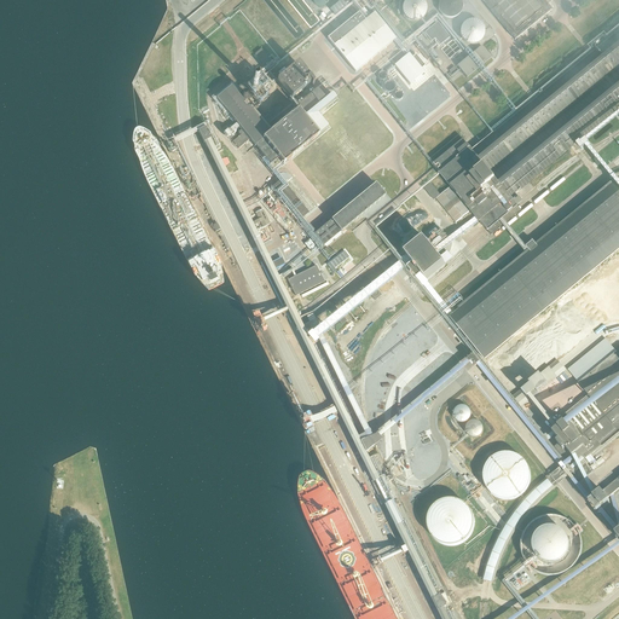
[(426,13),(426,11),(426,9),(426,6),(424,4),(422,3),(422,1),(420,0),(418,0),(410,0),(409,1),(406,3),(405,4),(404,6),(403,9),(403,11),(403,13),(404,15),(404,17),(406,19),(408,21),(410,22),(411,22),(414,23),(416,23),(418,22),(421,21),(422,19),(424,18),(426,16),(426,13)]
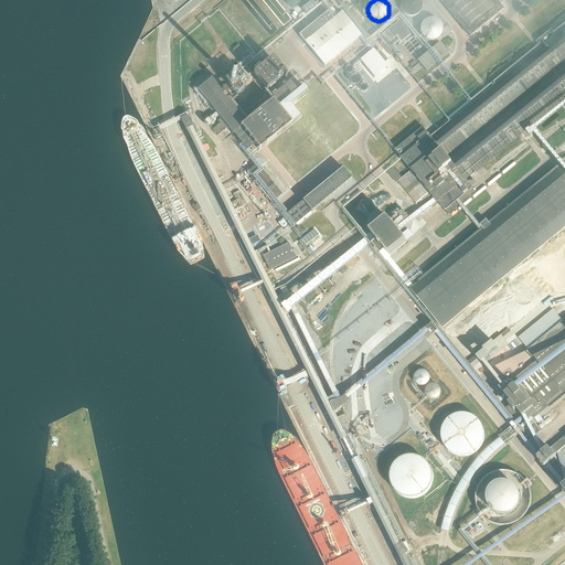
[(422,7),(422,4),(422,3),(420,0),(419,0),(400,0),(400,2),(398,4),(398,7),(400,9),(401,11),(402,13),(404,14),(405,16),(407,17),(409,17),(412,17),(414,16),(417,14),(418,13),(419,11),(420,10),(422,7)]
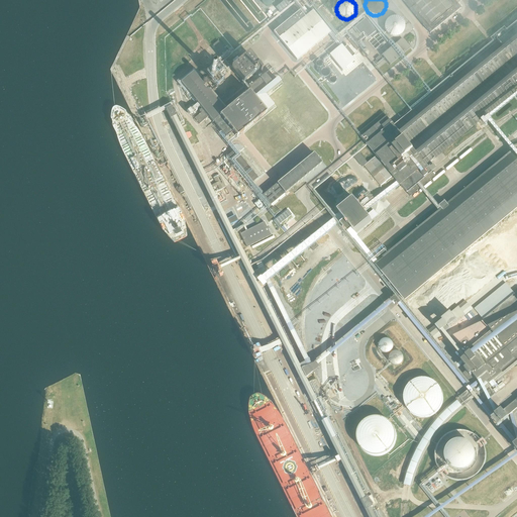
[(456,4),(453,0),(452,0),(402,0),(430,33),(460,9),(456,4)]
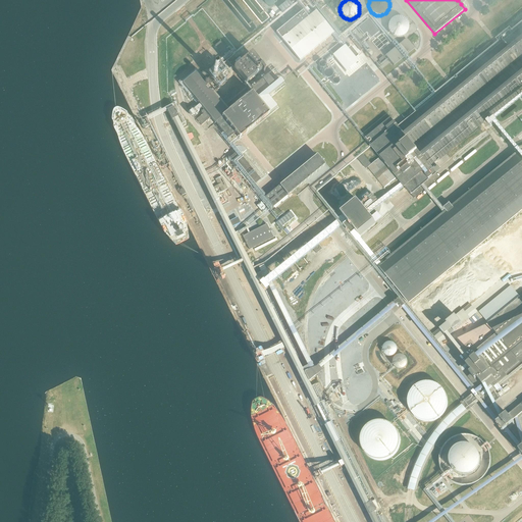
[(276,33),(281,40),(308,17),(303,11),(276,33)]
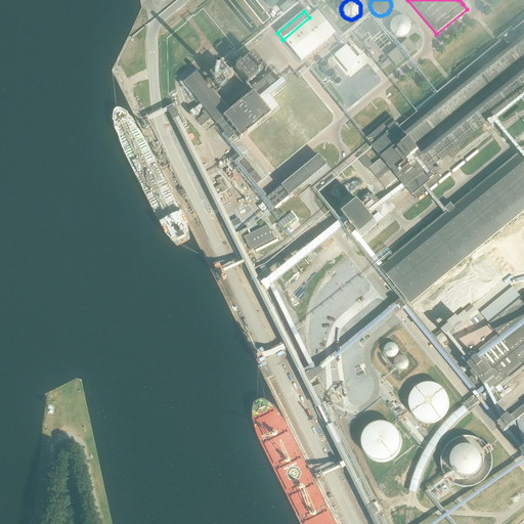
[(317,11),(287,37),(305,58),(335,34),(317,11)]
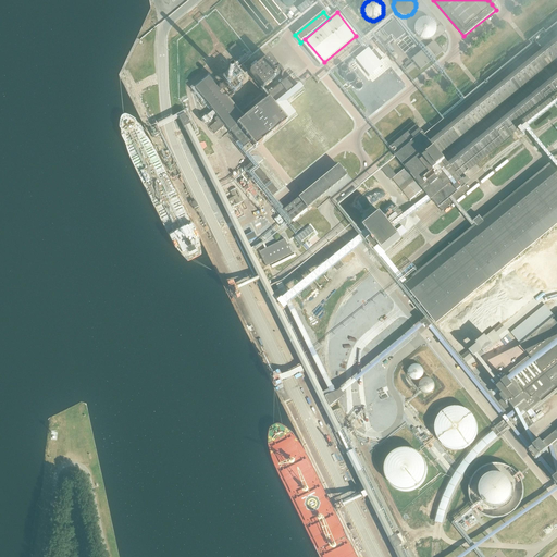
[(434,32),(434,28),(434,27),(434,25),(433,23),(432,22),(430,21),(429,20),(426,19),(424,19),(423,19),(421,19),(419,20),(417,21),(416,23),(415,25),(413,26),(413,28),(413,31),(415,33),(416,34),(417,36),(418,37),(420,38),(421,39),(423,39),(425,39),(428,39),(430,38),(431,36),(433,35),(434,33),(434,32)]
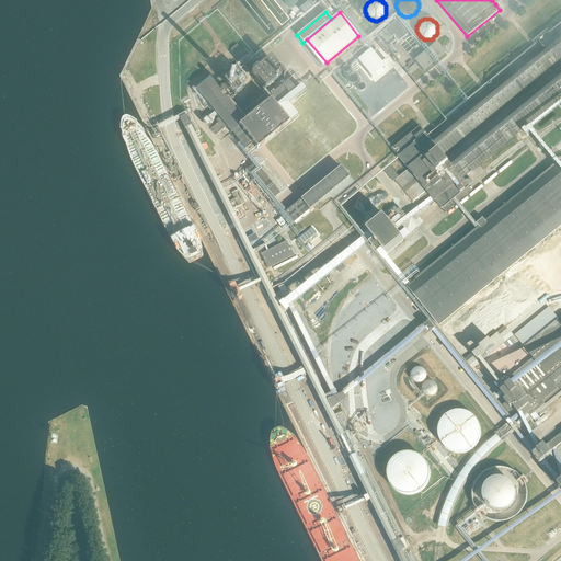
[(560,24),(536,46),(533,48),(511,66),(485,88),(482,90),(434,129),(427,135),(426,135),(423,130),(416,123),(390,145),(398,156),(399,157),(409,169),(404,173),(403,174),(400,176),(399,178),(398,179),(396,181),(409,196),(411,198),(413,203),(415,201),(421,196),(427,191),(435,202),(438,205),(439,206),(441,207),(443,210),(444,212),(446,214),(472,191),(471,190),(469,186),(466,182),(465,181),(464,180),(462,179),(467,175),(480,164),(518,134),(521,132),(560,99),(560,24)]
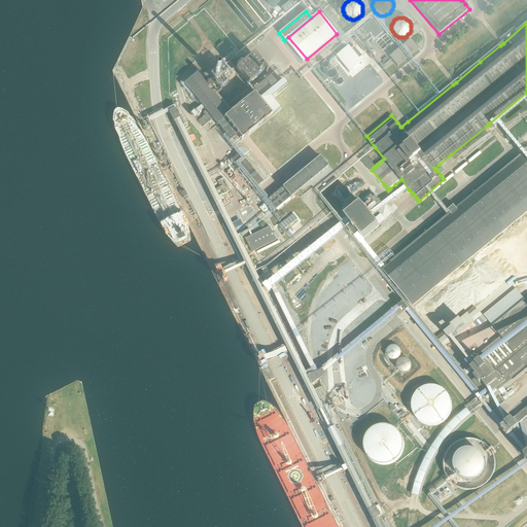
[(411,39),(389,57),(397,67),(418,49),(411,39)]
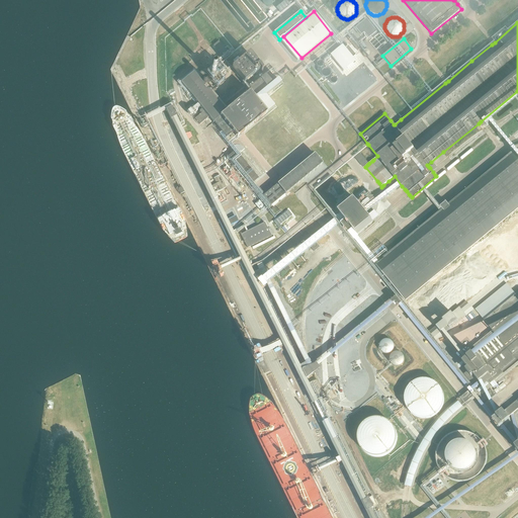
[(221,55),(226,51),(219,41),(213,46),(221,55)]
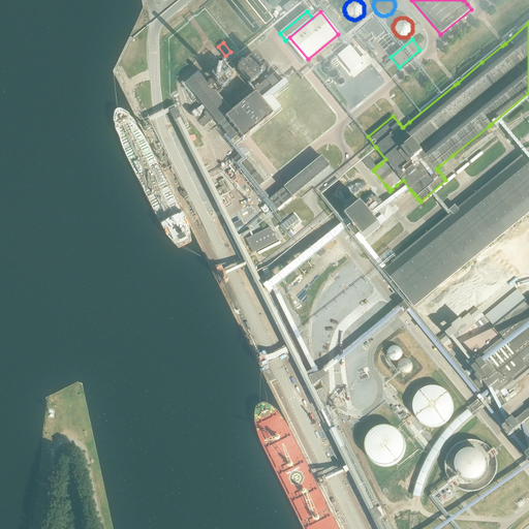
[(350,72),(363,63),(361,59),(364,57),(355,47),(352,50),(349,47),(337,56),(350,72)]
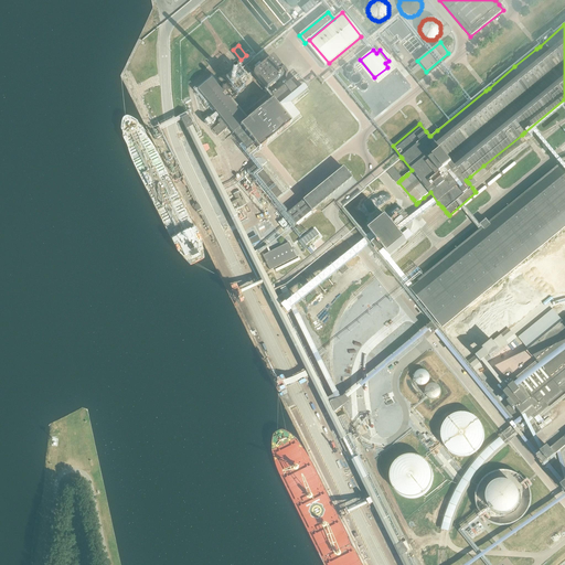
[(233,56),(217,67),(232,89),(249,78),(242,67),(238,68),(234,64),(237,62),(233,56)]
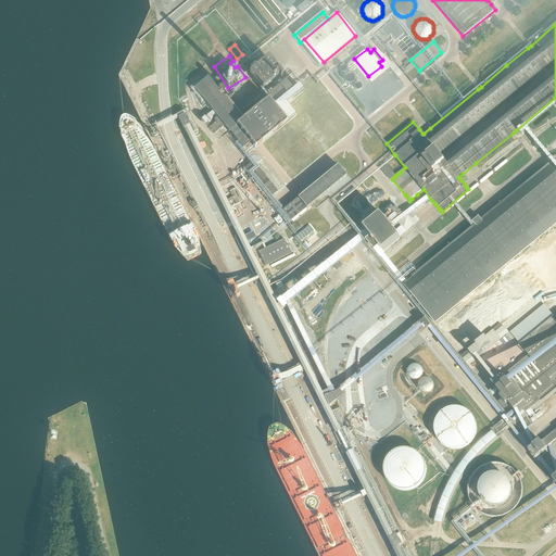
[(272,62),(268,58),(249,73),(263,90),(279,76),(280,78),(282,76),(280,74),(281,74),(278,70),(277,70),(270,62),(272,62)]
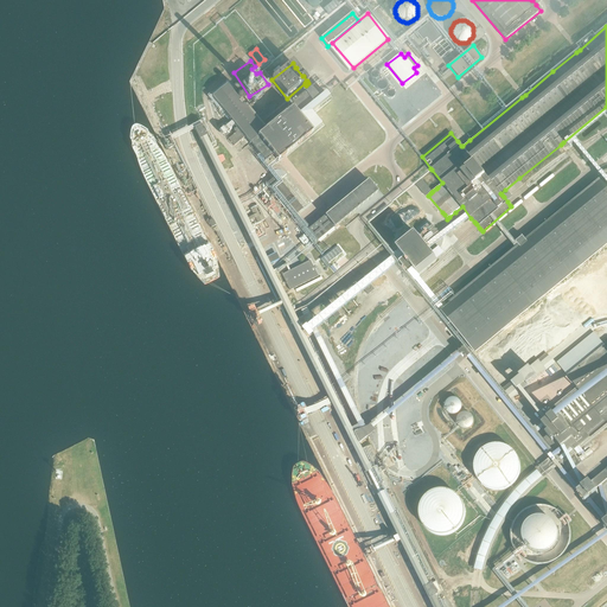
[(228,85),(212,97),(221,107),(217,110),(223,117),(225,115),(222,110),(223,110),(237,128),(234,131),(236,133),(229,140),(234,146),(240,142),(246,138),(247,139),(250,142),(250,144),(251,144),(266,161),(267,160),(270,158),(273,155),(278,160),(279,161),(281,160),(283,157),(286,155),(296,147),(312,134),(323,126),(312,113),(330,97),(326,93),(321,96),(315,89),(314,91),(312,88),(292,104),(294,107),(270,127),(269,127),(266,131),(260,125),(264,121),(266,121),(275,113),(274,113),(273,110),(278,107),(274,102),(266,109),(261,113),(260,114),(250,103),(246,107),(240,101),(234,93),(232,91),(228,85)]
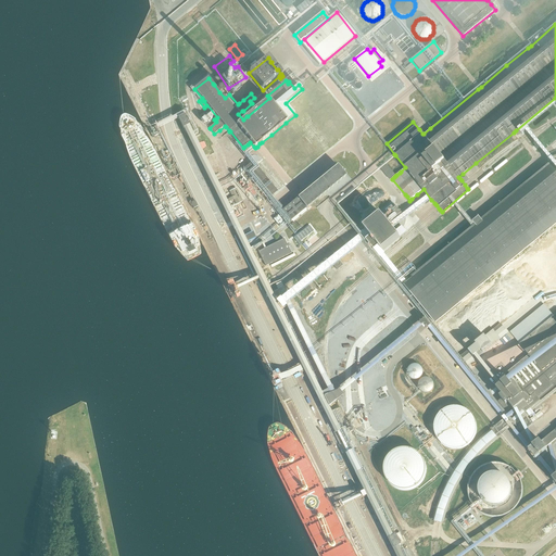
[(239,83),(231,86),(234,92),(241,89),(239,83)]
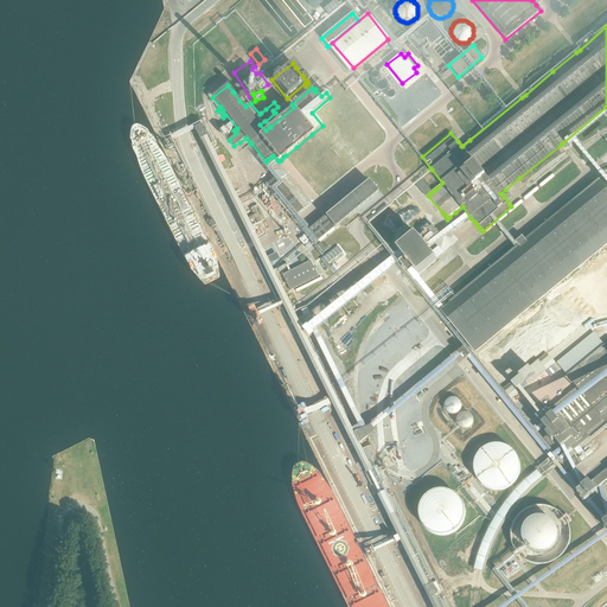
[(198,128),(195,129),(200,141),(203,140),(204,142),(206,142),(209,141),(206,138),(208,138),(202,126),(198,128)]
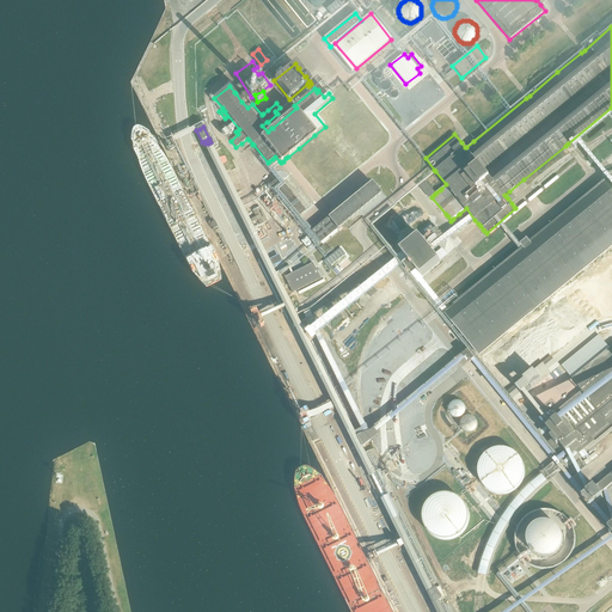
[(577,148),(586,141),(582,136),(577,141),(576,140),(573,144),(577,148)]
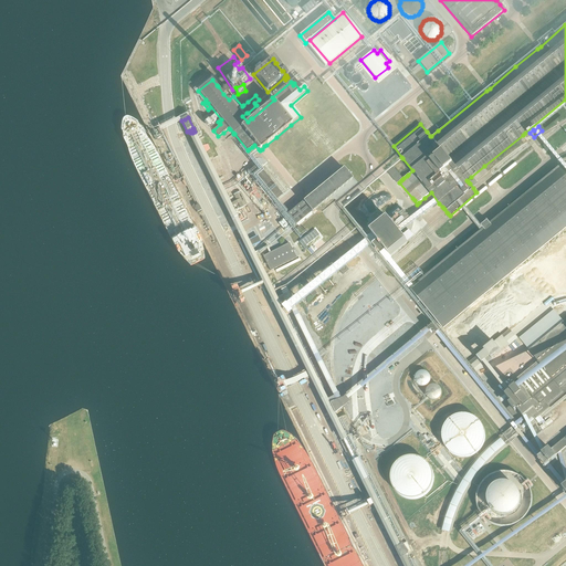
[(249,173),(273,202),(282,195),(258,165),(249,173)]
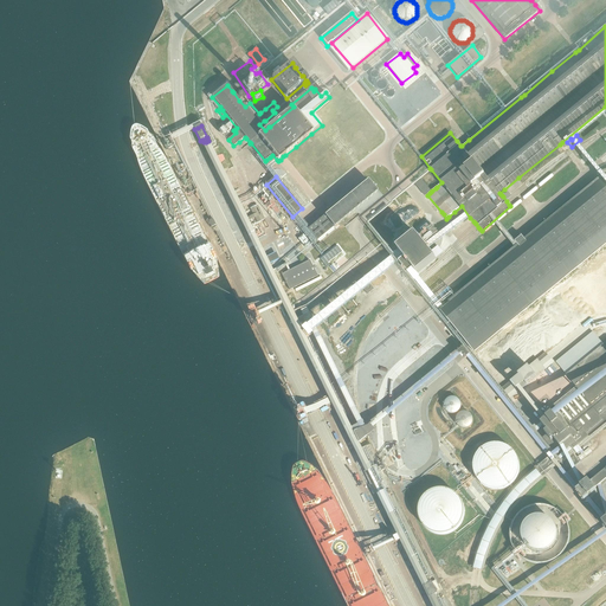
[(463,339),(475,352),(605,244),(605,176),(517,249),(442,311),(452,326),(449,329),(459,342),(463,339)]
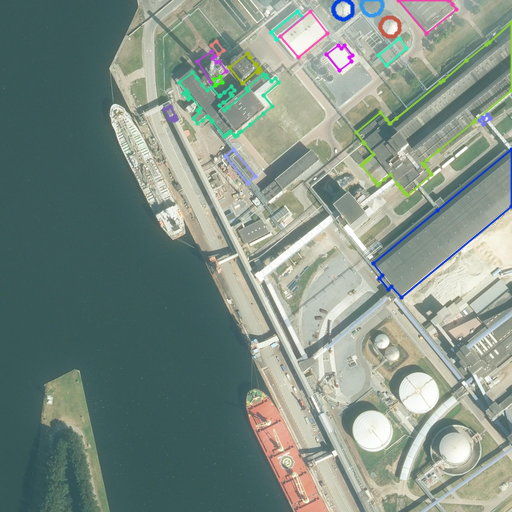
[(311,152),(278,179),(260,195),(268,204),(319,162),(311,152)]
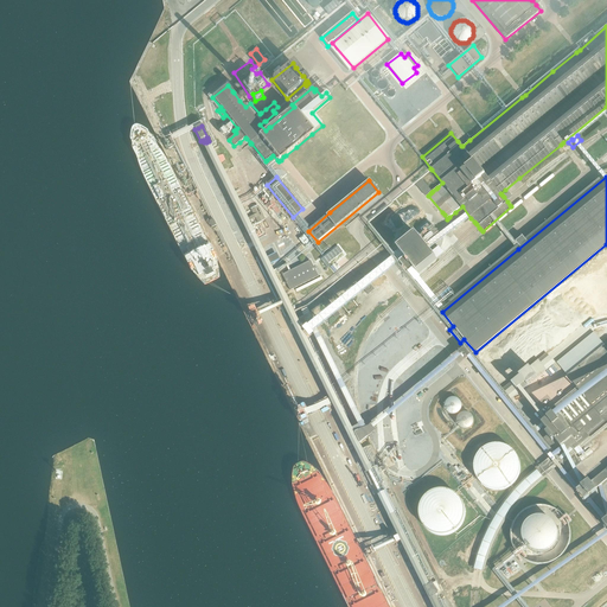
[(430,193),(429,193),(432,192),(422,180),(416,185),(426,197),(428,196),(430,193)]
